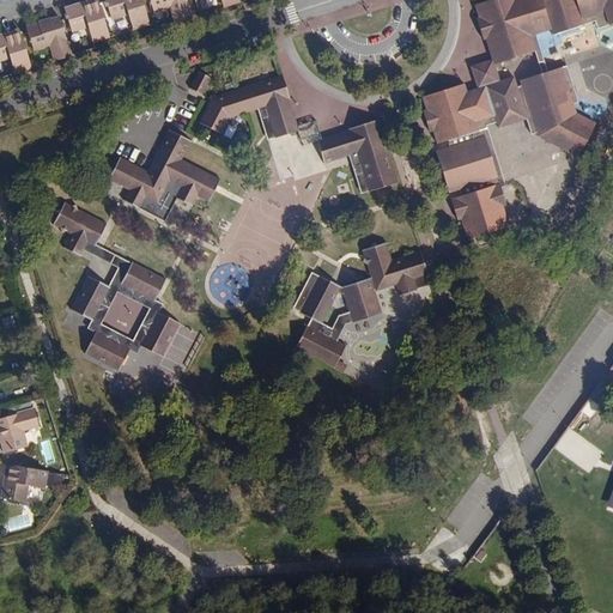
[(87,25),(93,42),(110,37),(97,0),(96,0),(78,6),(78,5),(65,8),(72,31),(87,25)]
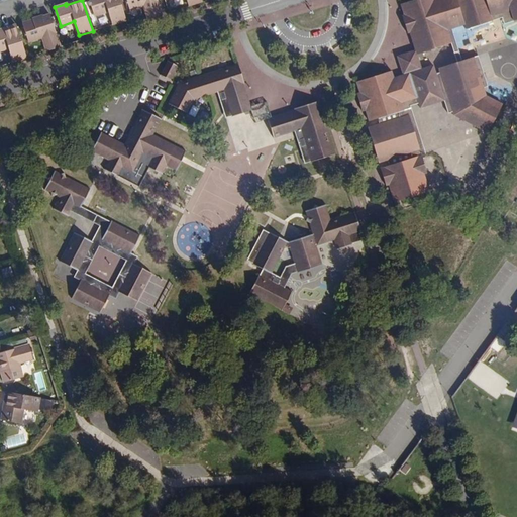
[(89,0),(90,0),(94,15),(108,11),(112,24),(126,20),(119,0),(89,0)]
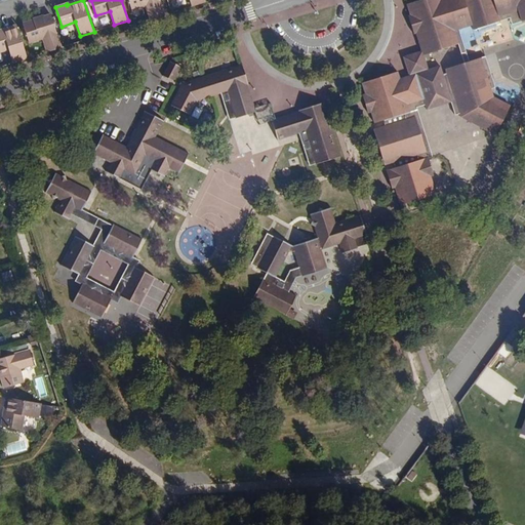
[(128,0),(131,9),(146,5),(150,19),(164,15),(159,0),(128,0)]
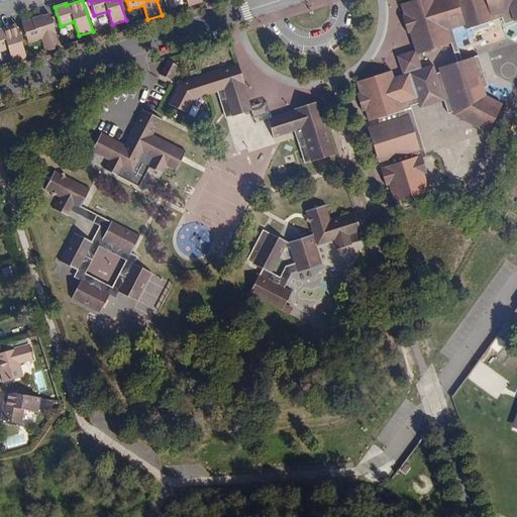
[(510,10),(514,20),(516,19),(516,0),(410,0),(401,3),(404,15),(410,13),(411,17),(415,15),(418,24),(413,25),(415,29),(410,31),(415,49),(417,54),(431,49),(433,46),(436,48),(451,43),(447,29),(452,28),(464,24),(467,28),(471,27),(472,31),(490,26),(489,22),(493,21),(491,16),(510,10)]
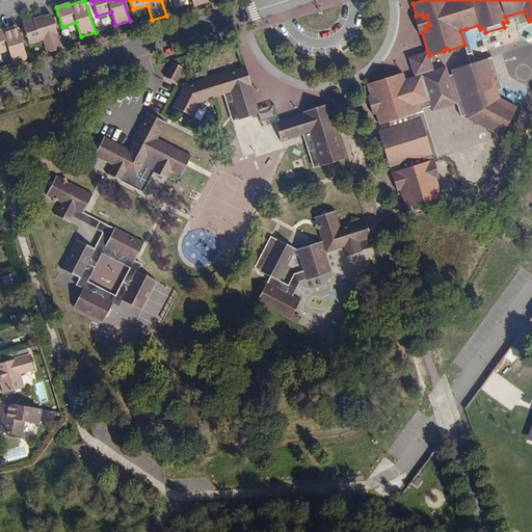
[(505,17),(507,22),(515,19),(516,19),(519,24),(529,21),(525,10),(505,17)]
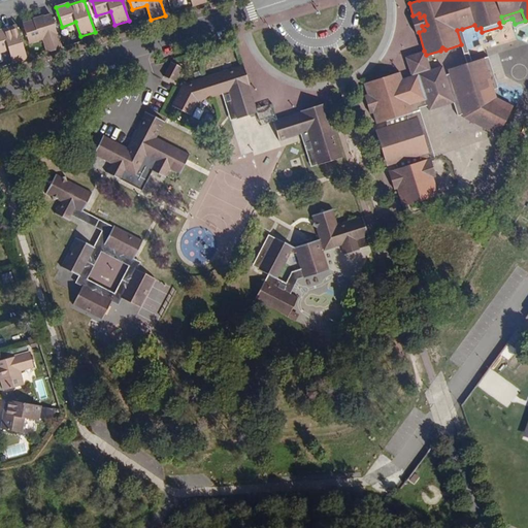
[(417,33),(419,32),(424,30),(422,26),(427,25),(424,15),(420,18),(419,13),(413,15),(410,15),(417,33)]
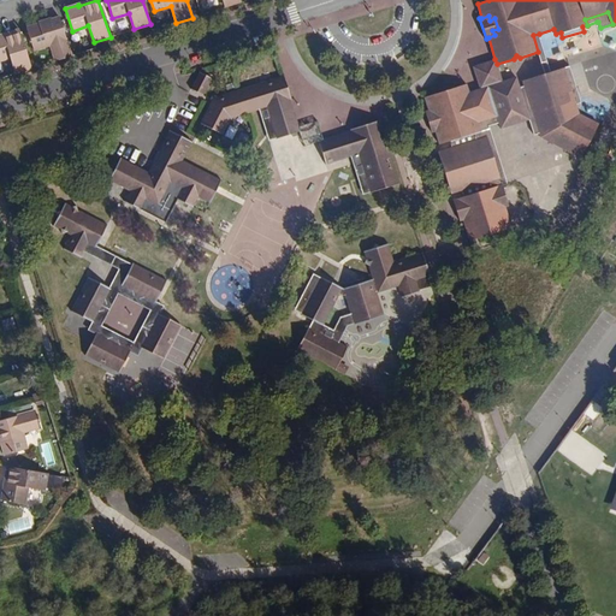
[(27,27),(34,49),(51,43),(55,60),(72,55),(59,17),(51,19),(52,22),(41,25),(40,23),(27,27)]
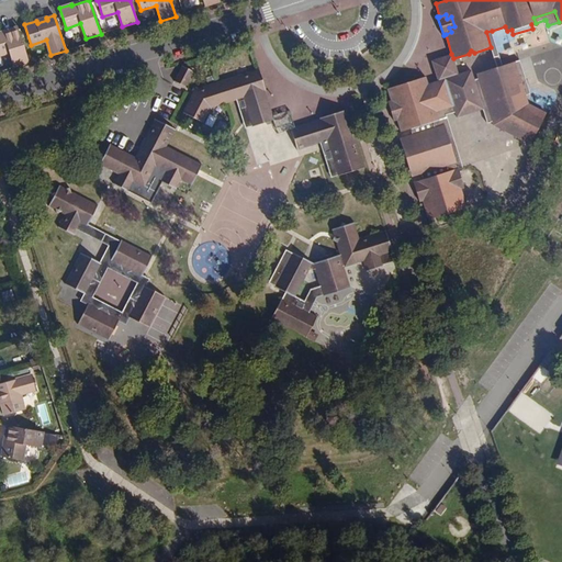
[(0,55),(10,52),(14,67),(30,63),(19,29),(0,33),(0,55)]
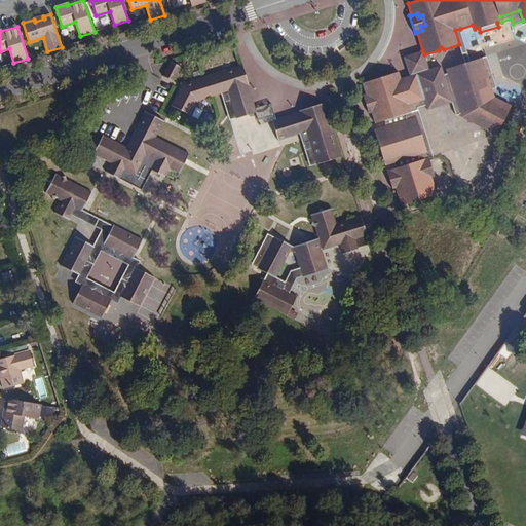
[(471,62),(460,29),(455,30),(459,44),(465,63),(464,64),(465,68),(483,62),(491,87),(493,88),(496,87),(487,57),(471,62)]
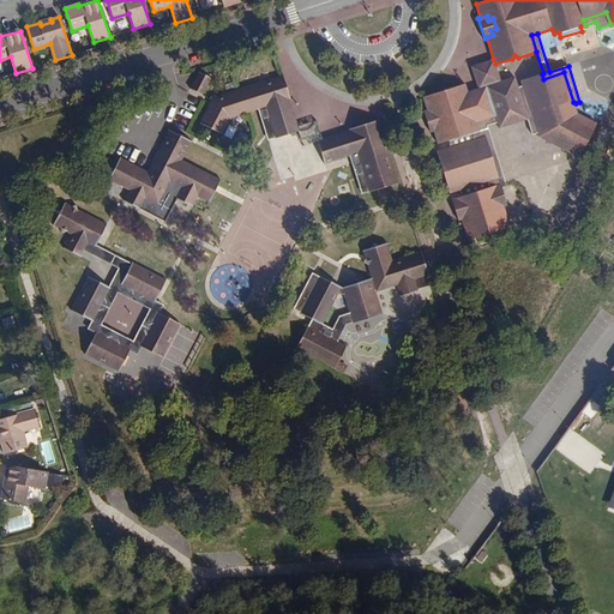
[(471,65),(479,88),(500,80),(495,64),(493,59),(471,65)]
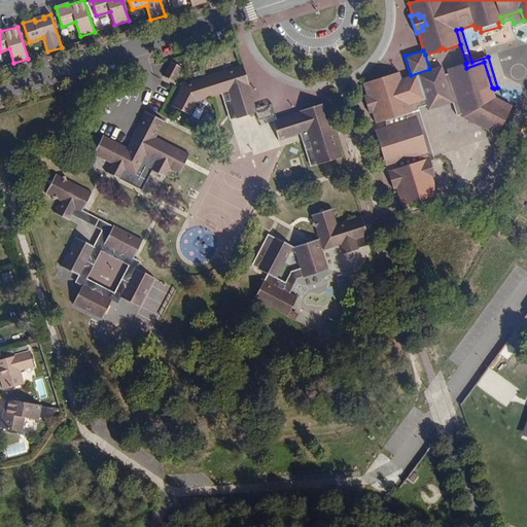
[(180,66),(172,62),(165,75),(174,80),(180,66)]
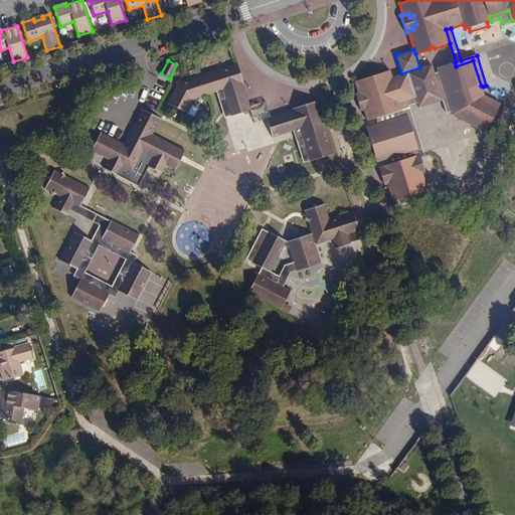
[(376,118),(397,111),(402,109),(400,101),(414,96),(416,102),(417,107),(442,99),(441,95),(446,94),(451,111),(452,114),(486,132),(500,104),(484,95),(481,86),(473,60),(456,66),(455,62),(437,67),(439,71),(434,73),(432,64),(419,67),(401,73),(392,75),(390,69),(355,80),(358,92),(355,93),(357,99),(360,102),(359,105),(361,110),(364,109),(367,121),(376,118)]
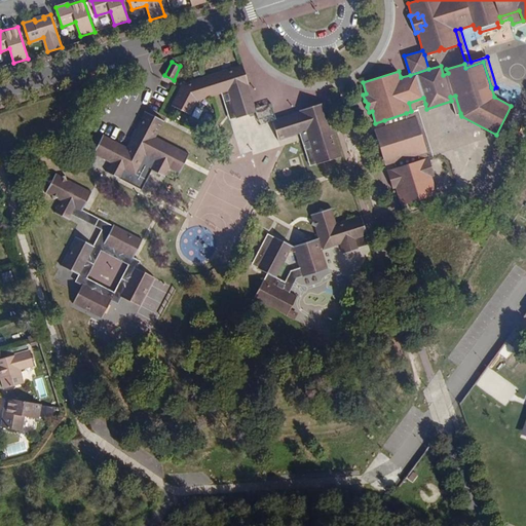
[(255,112),(254,108),(247,84),(249,83),(242,65),(184,83),(172,105),(189,114),(197,100),(218,94),(226,90),(234,117),(234,118),(255,112)]
